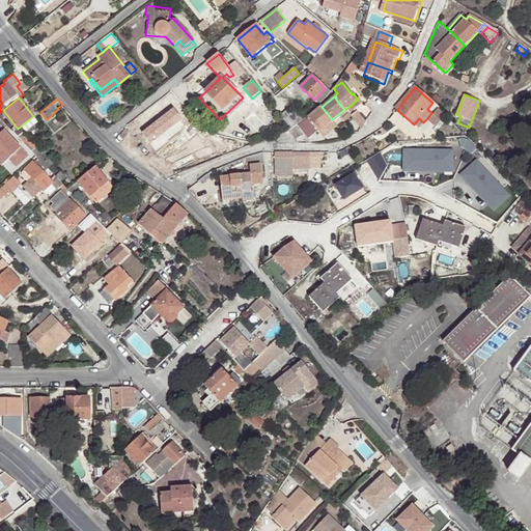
[(344,110),(346,112),(361,102),(358,100),(344,110)]
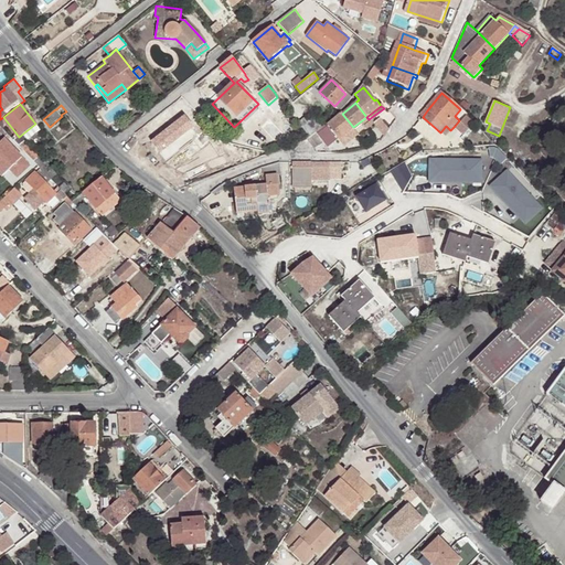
[(297,120),(309,136),(320,127),(308,113),(297,120)]
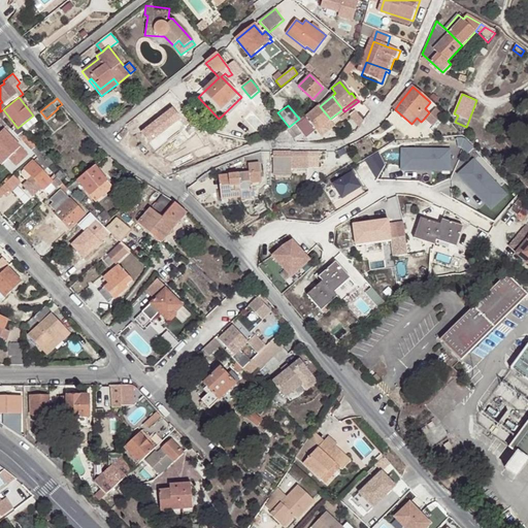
[(330,119),(320,106),(305,118),(316,130),(330,119)]
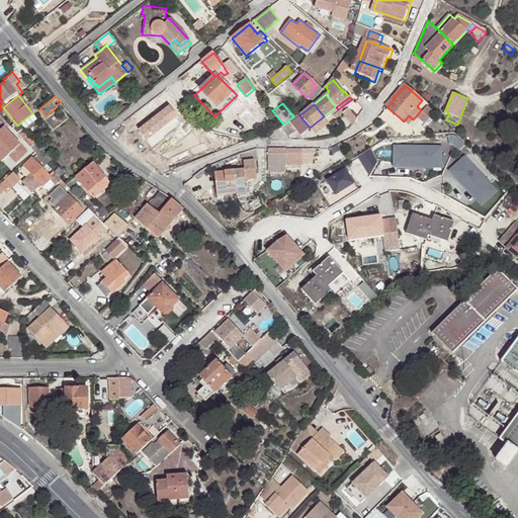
[(338,109),(336,107),(332,110),(338,118),(343,115),(338,109)]
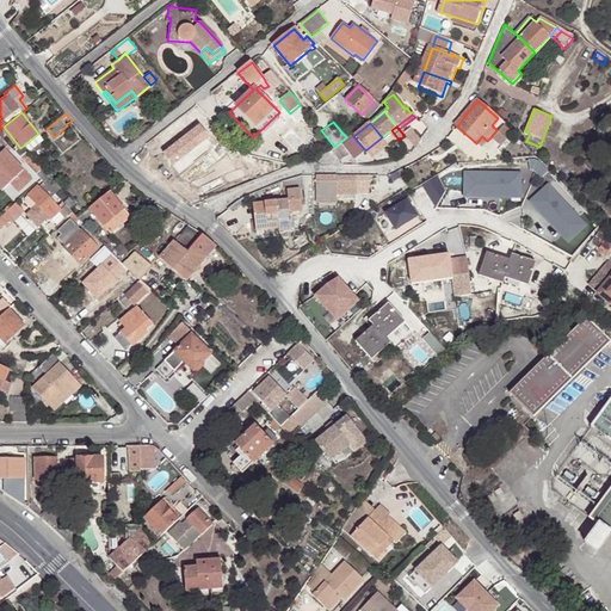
[(405,136),(417,147),(419,141),(420,139),(409,130),(405,136)]
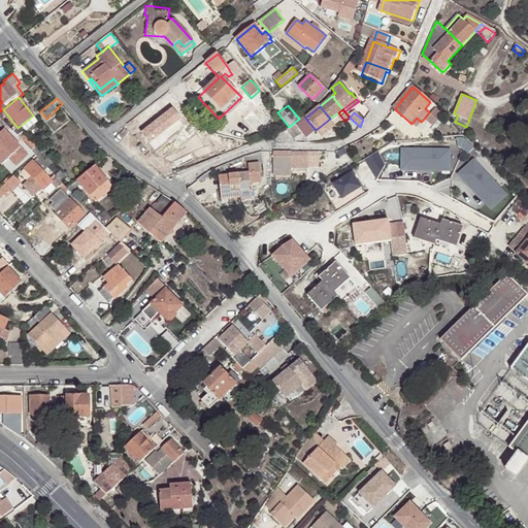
[(440,120),(433,112),(423,124),(431,131),(440,120)]
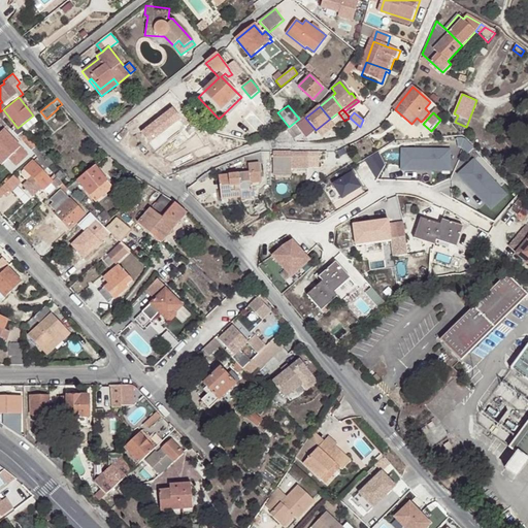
[(316,130),(305,118),(304,116),(299,119),(289,127),(286,128),(293,138),(300,132),(306,138),(317,131),(316,130)]
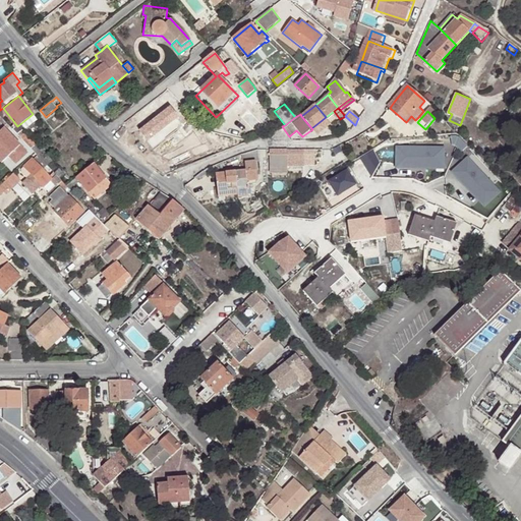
[(411,116),(406,122),(410,126),(415,120),(414,119),(411,116)]
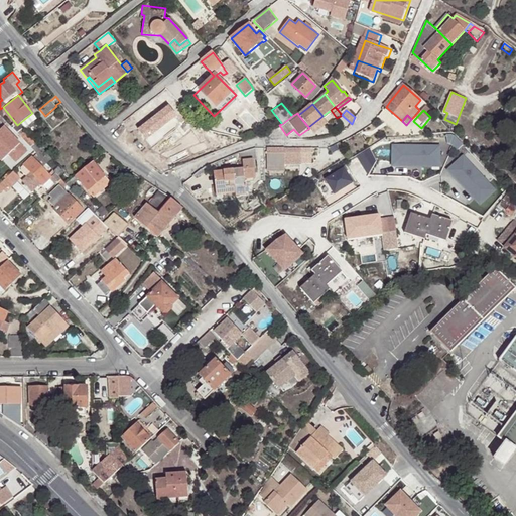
[(309,128),(315,135),(329,125),(323,116),(308,127),(309,128)]
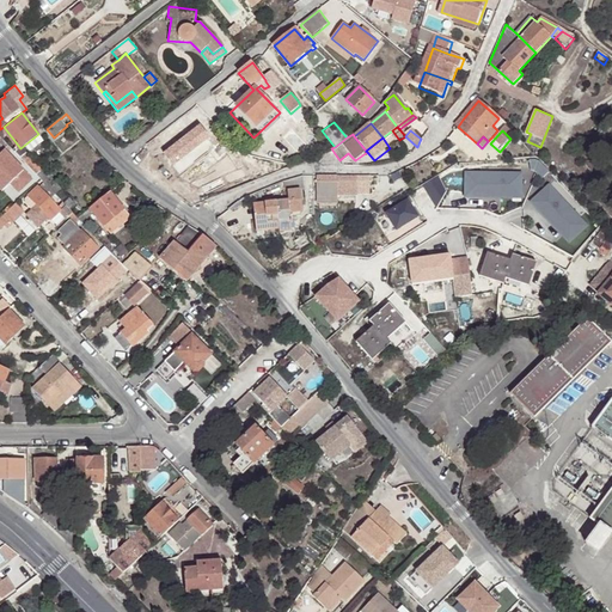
[(20,148),(16,152),(37,176),(43,171),(20,148)]
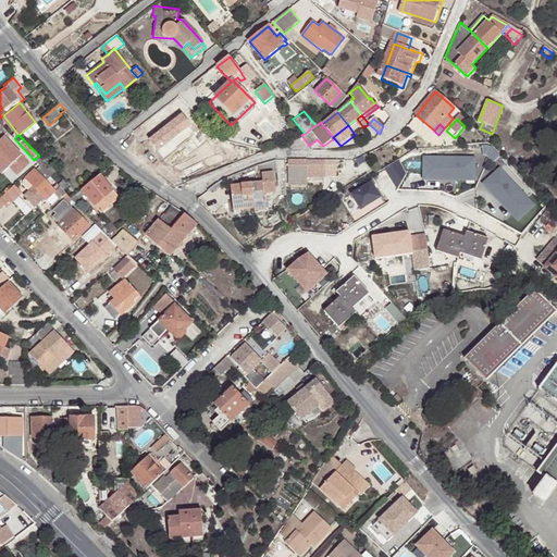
[(4,137),(0,141),(0,171),(2,174),(8,170),(10,171),(12,170),(17,175),(29,163),(4,137)]
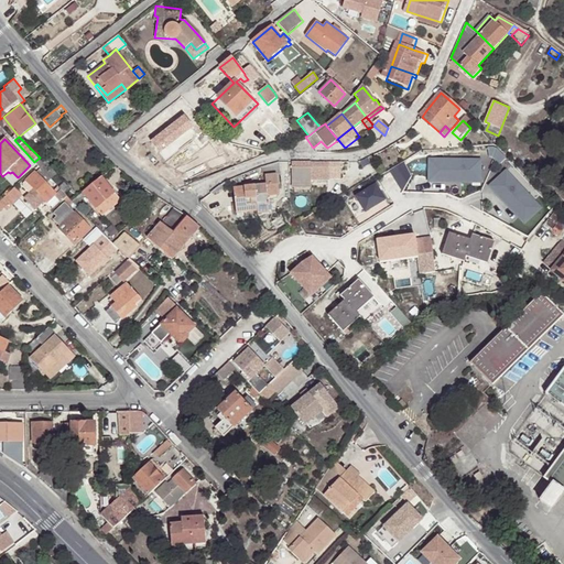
[(40,167),(44,162),(40,158),(34,162),(39,166),(40,167)]
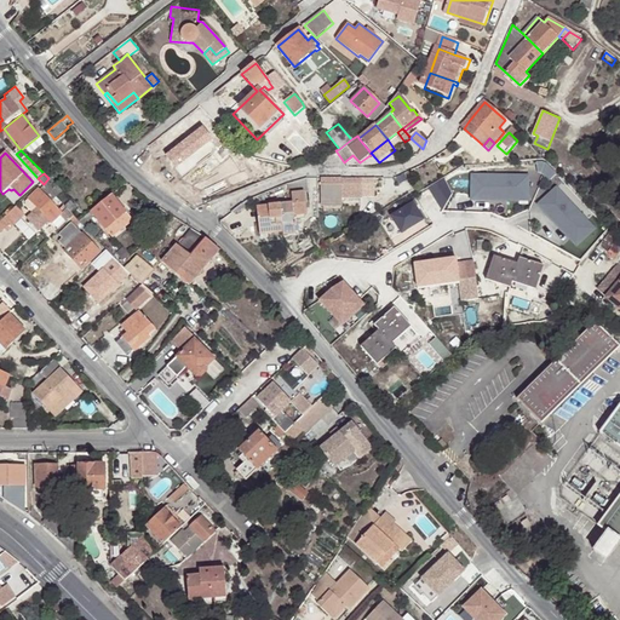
[(526,176),(478,177),(480,196),(484,196),(484,201),(514,200),(514,196),(526,196),(526,176)]
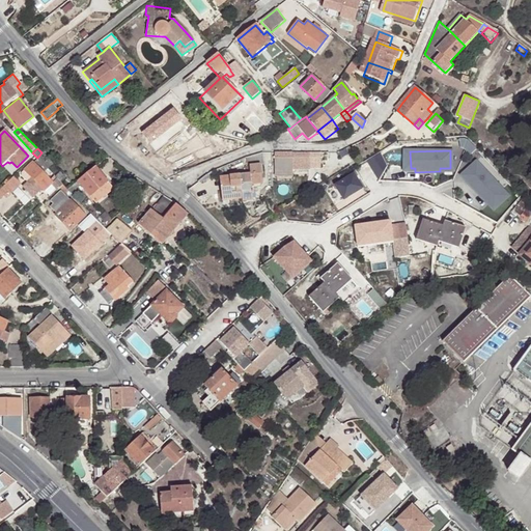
[(306,169),(307,151),(273,151),(273,176),(290,176),(291,169),(306,169)]
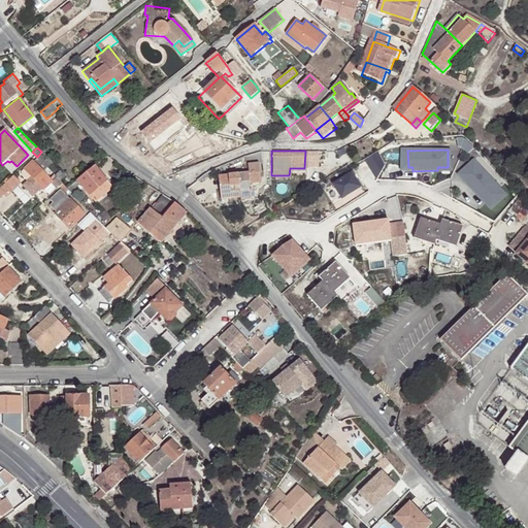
[(408,167),(407,151),(400,151),(401,171),(413,171),(413,167),(408,167)]
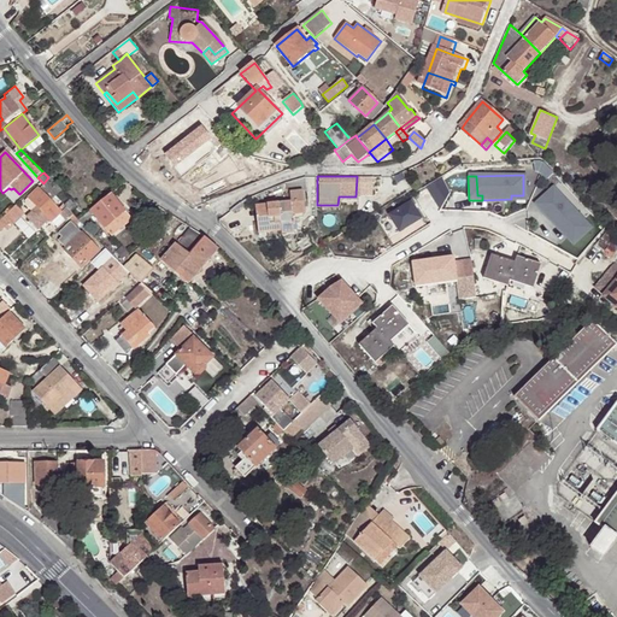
[(40,189),(37,187),(28,195),(30,198),(29,198),(50,218),(58,229),(68,219),(63,215),(64,213),(40,188),(40,189)]
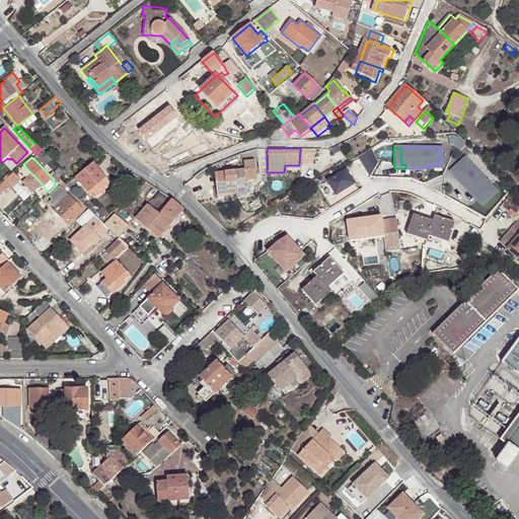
[(492,187),(465,157),(453,169),(460,177),(458,179),(474,197),(477,194),(480,197),(492,187)]
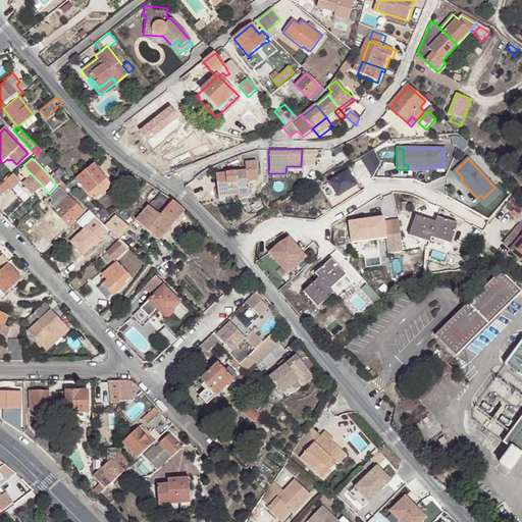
[(233,189),(233,195),(235,199),(247,198),(245,183),(257,180),(255,161),(243,163),(244,172),(213,175),(214,192),(233,189)]
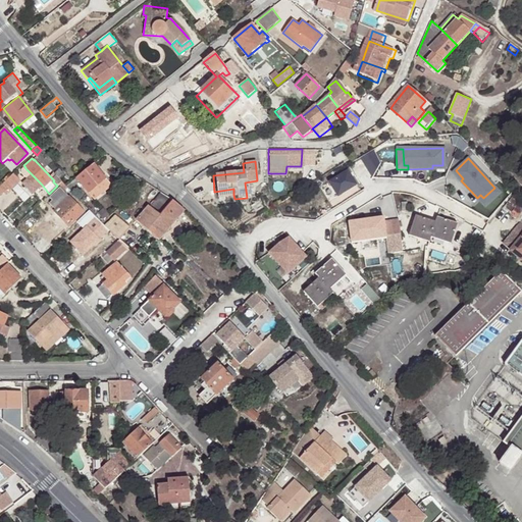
[(95,163),(79,177),(91,193),(107,178),(95,163)]
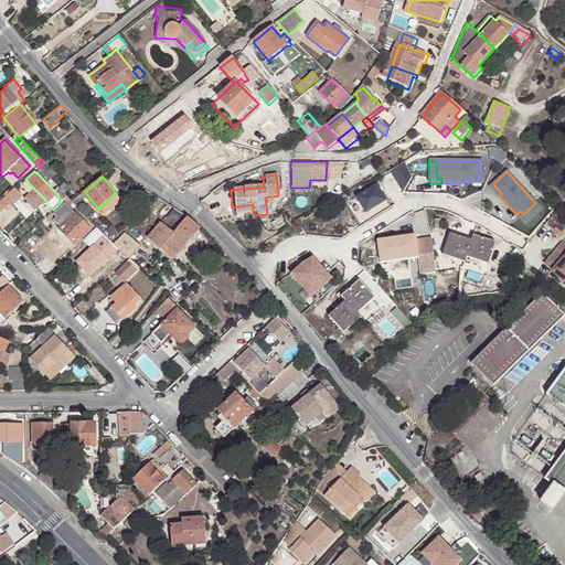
[(35,210),(45,200),(27,181),(22,185),(22,188),(30,194),(24,199),(35,210)]
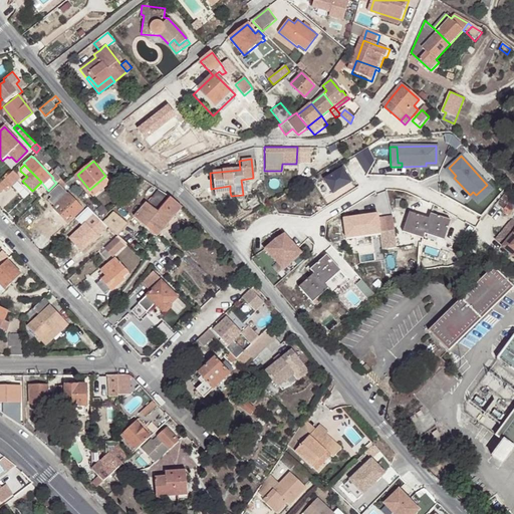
[(342,168),(324,179),(333,193),(350,182),(342,168)]
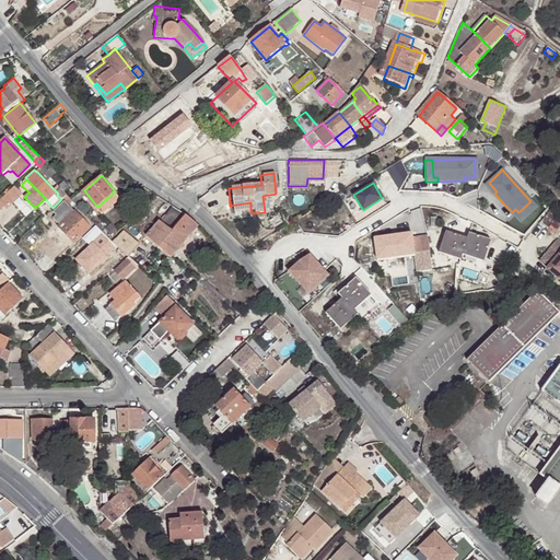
[(497,191),(489,183),(487,185),(494,194),(497,191)]
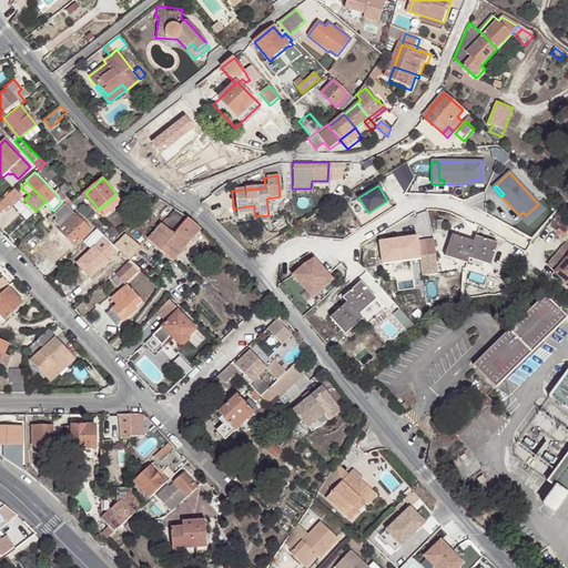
[(11,208),(22,195),(16,189),(4,201),(10,206),(11,208)]
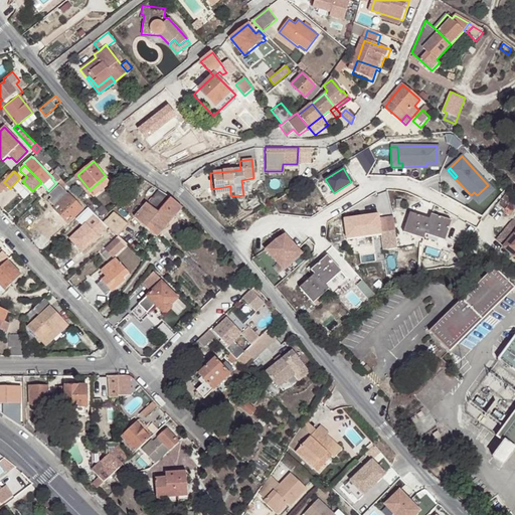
[(109,180),(106,176),(90,190),(93,194),(109,180)]
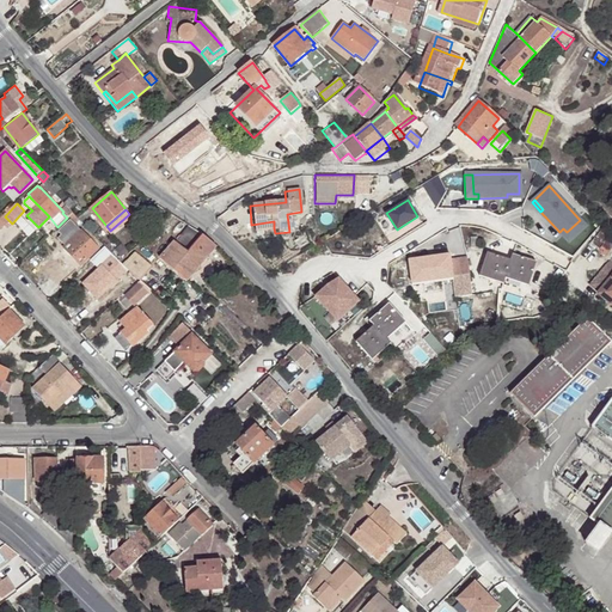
[(11,222),(5,216),(0,220),(0,231),(11,222)]
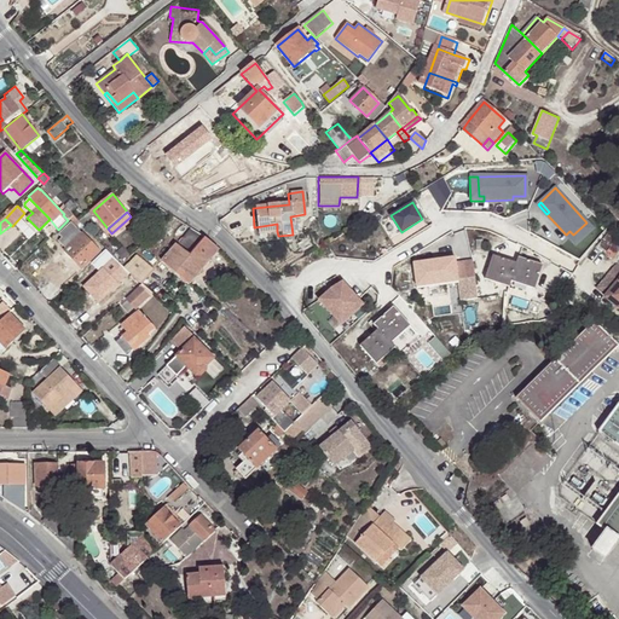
[(81,233),(86,229),(82,225),(77,229),(74,225),(71,221),(58,233),(64,239),(61,242),(68,249),(65,252),(82,268),(100,253),(84,235),(82,235),(81,233)]
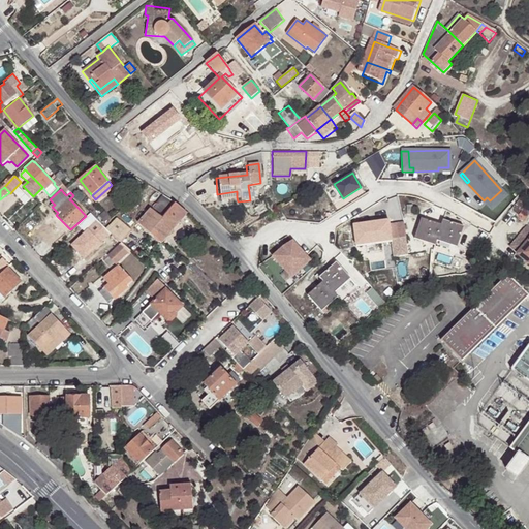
[(490,200),(487,197),(484,200),(492,209),(506,195),(501,190),(490,200)]
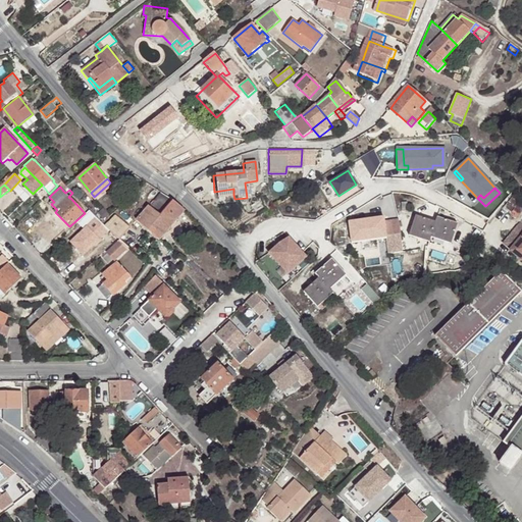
[(215,198),(233,195),(233,189),(214,192),(215,198)]
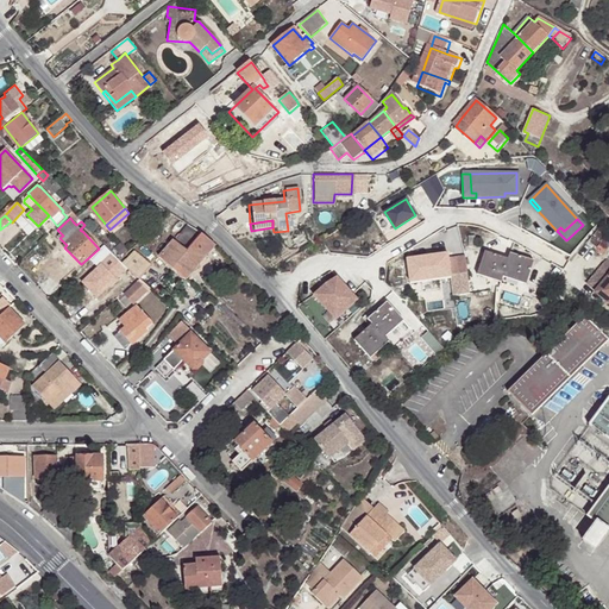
[(205,234),(188,224),(161,258),(187,281),(215,245),(205,234)]
